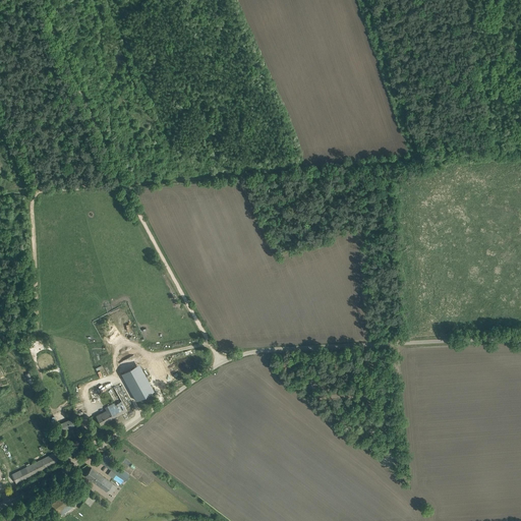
[(149,382),(131,391),(136,400),(154,391),(149,382)]
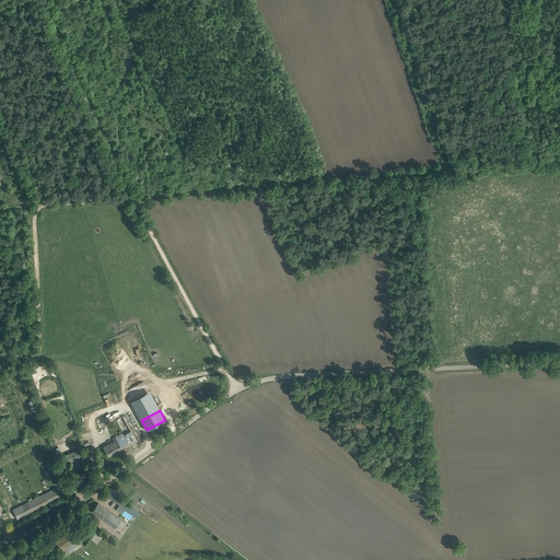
[(101,434),(108,432),(103,416),(95,418),(101,434)]
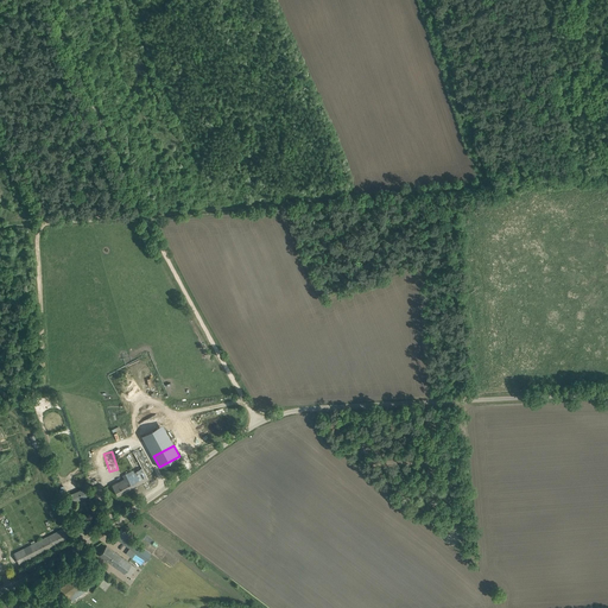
[(96,468),(86,472),(90,486),(101,482),(96,468)]
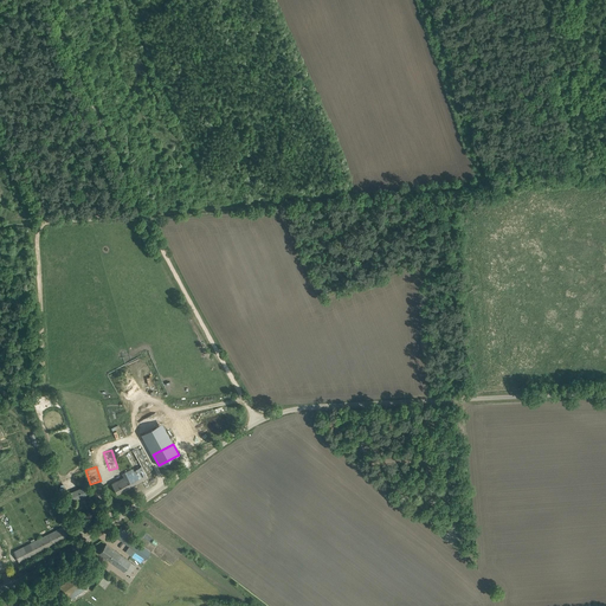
[(117,481),(113,483),(115,489),(117,494),(148,477),(142,466),(134,471),(133,469),(122,475),(123,477),(124,478),(118,482),(117,481)]
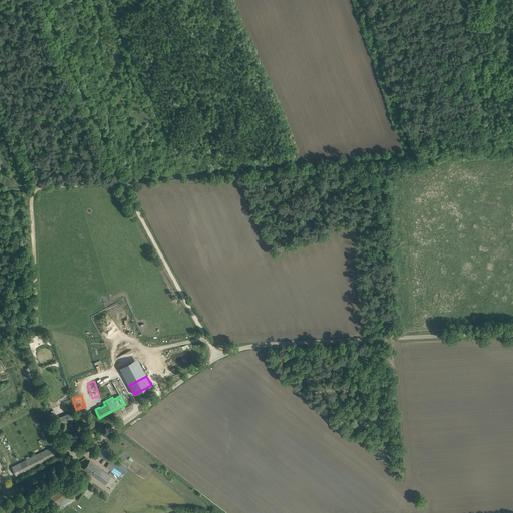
[(51,418),(55,427),(60,425),(56,416),(54,410),(49,412),(51,418)]
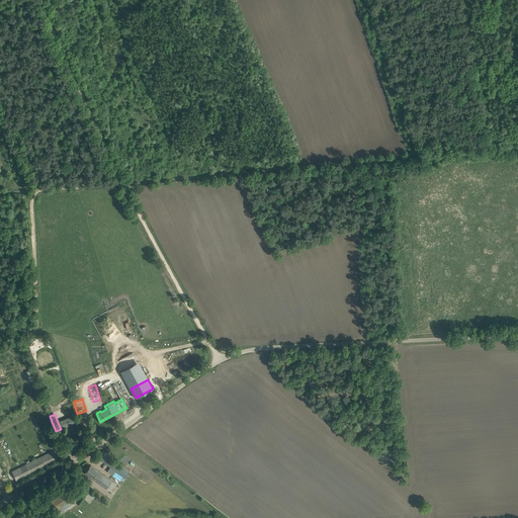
[(60,421),(62,428),(78,422),(75,415),(60,421)]
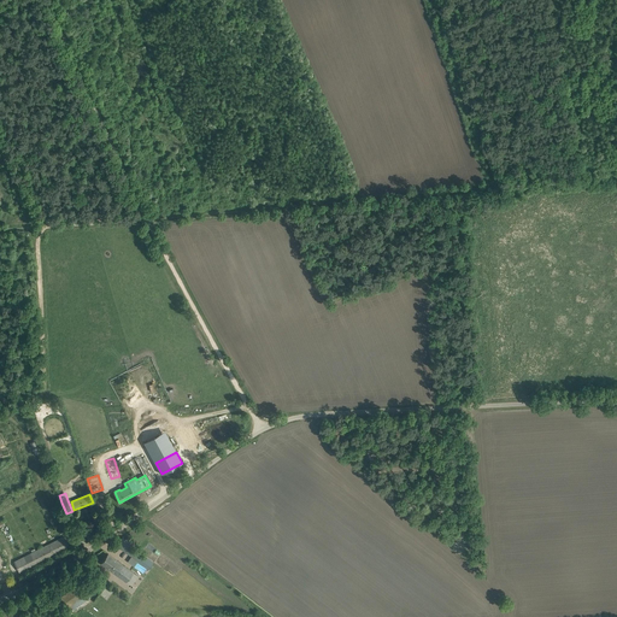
[(93,512),(101,527),(105,526),(98,510),(93,512)]
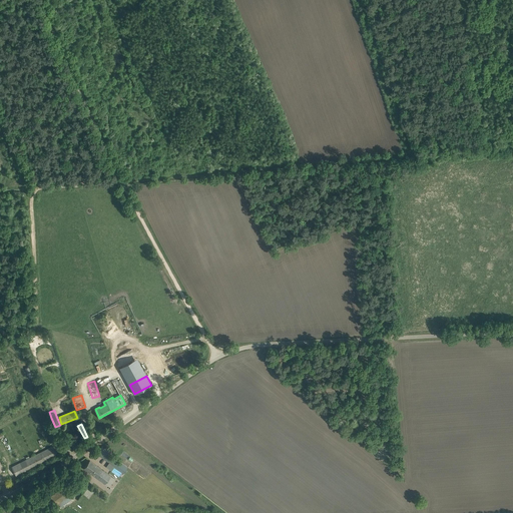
[(54,446),(11,467),(14,472),(16,476),(58,455),(56,450),(54,446)]
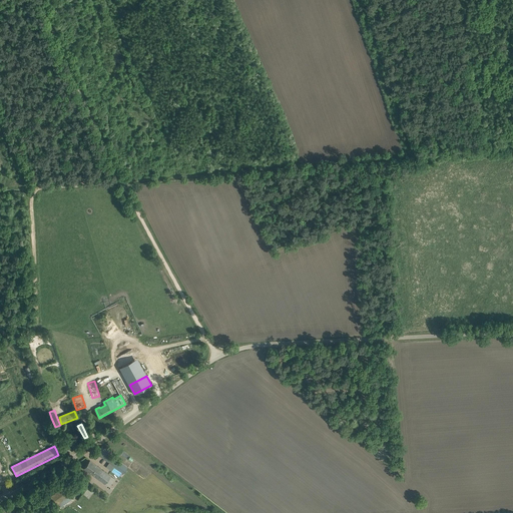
[(89,460),(84,468),(109,487),(115,479),(110,476),(89,460)]
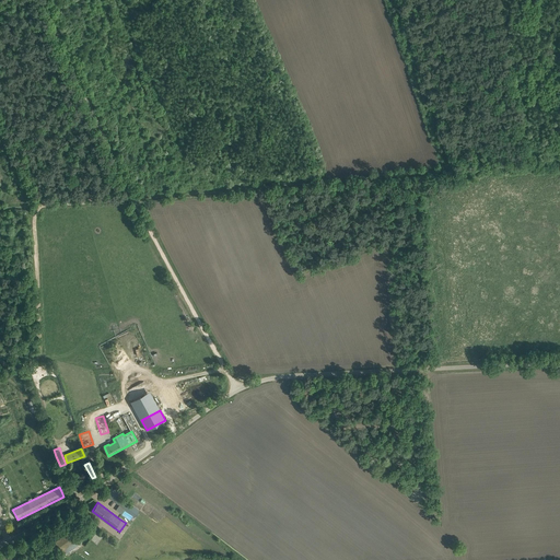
[(76,534),(73,529),(54,543),(62,556),(82,543),(79,538),(90,532),(86,526),(76,534)]
